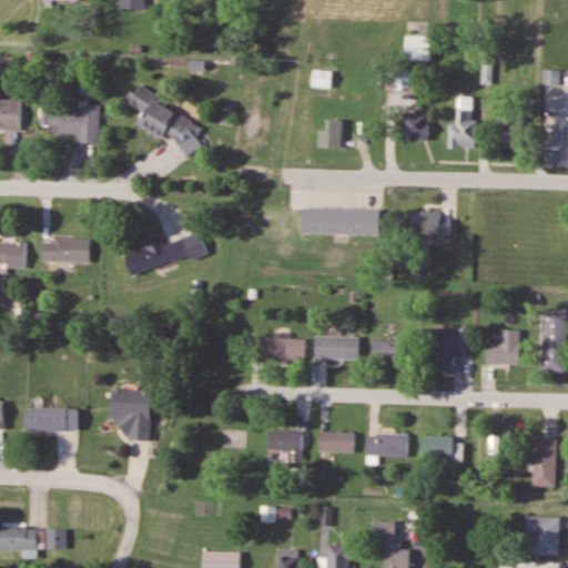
[(117,0),(118,8),(146,9),(146,0),(117,0)]
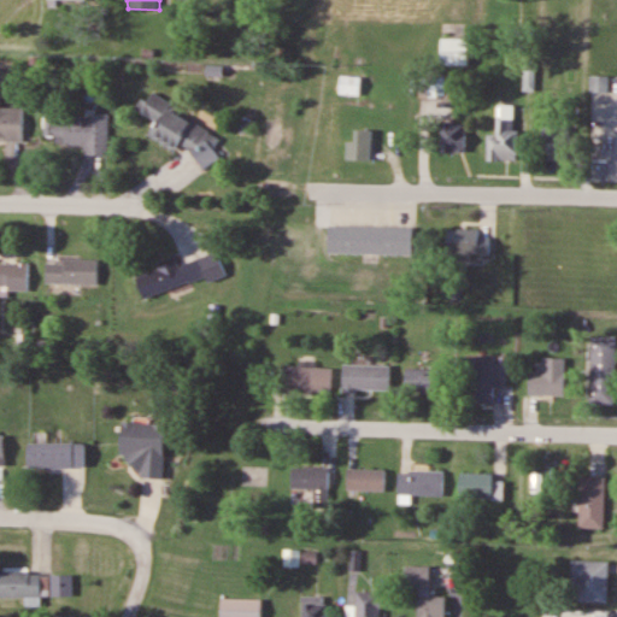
[(441,64),(468,64),(468,37),(441,37),(441,64)]
